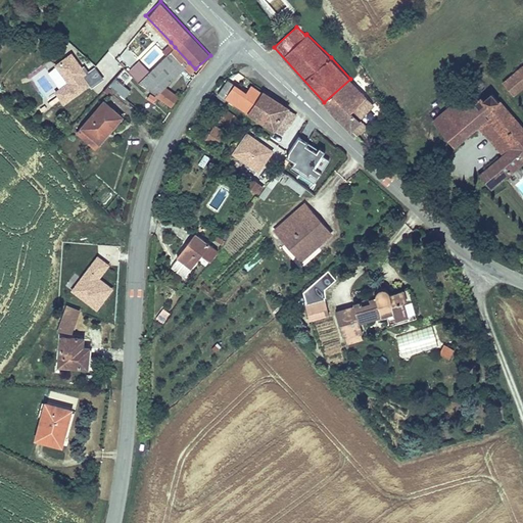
[(168,52),(175,47),(171,42),(163,48),(168,52)]
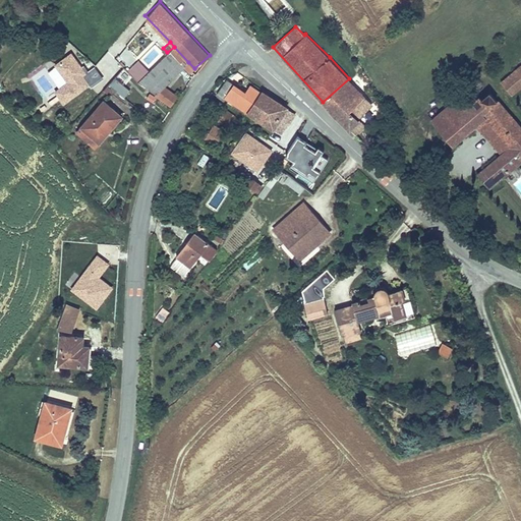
[(188,62),(174,47),(167,52),(137,79),(155,93),(163,84),(183,66),(188,62)]
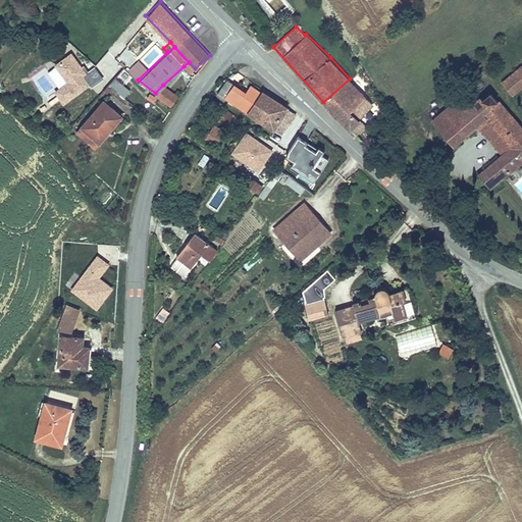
[(90,86),(83,74),(85,72),(71,53),(55,65),(67,82),(54,91),(63,104),(90,86)]
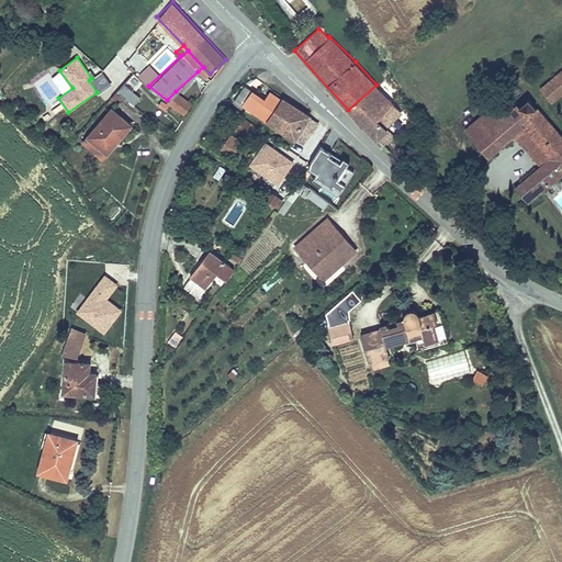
[(210,74),(203,67),(198,71),(204,79),(210,74)]
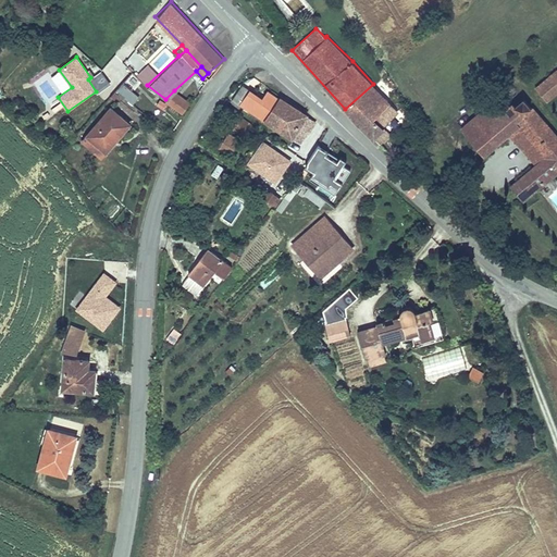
[(546,101),(556,91),(556,73),(555,71),(534,88),(546,101)]
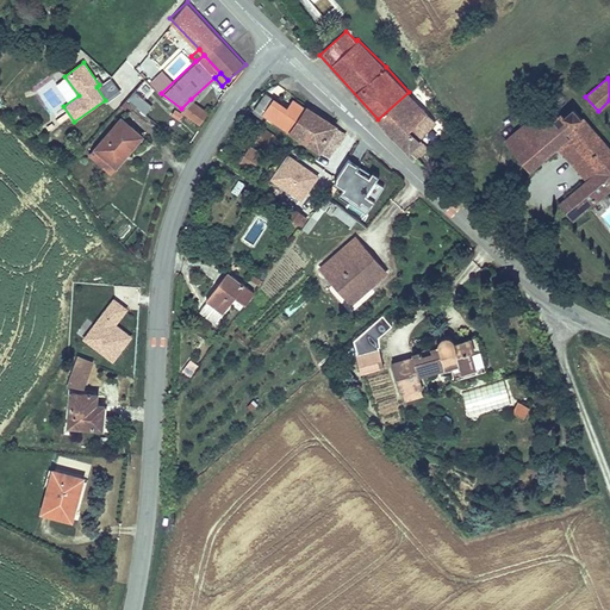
[(128,99),(145,114),(154,105),(135,89),(128,99)]
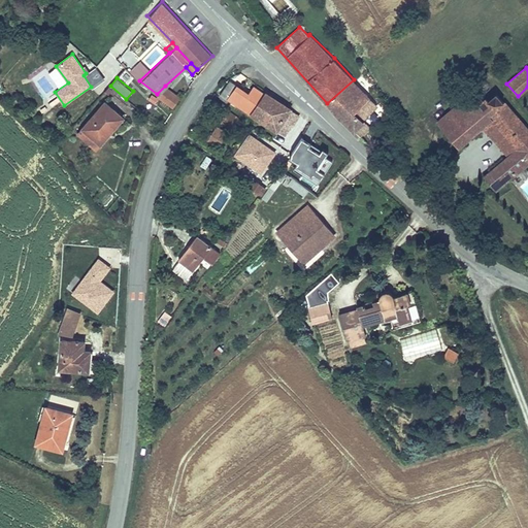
[(232,99),(254,113),(268,93),(260,88),(255,95),(234,79),(221,97),(230,103),(232,99)]
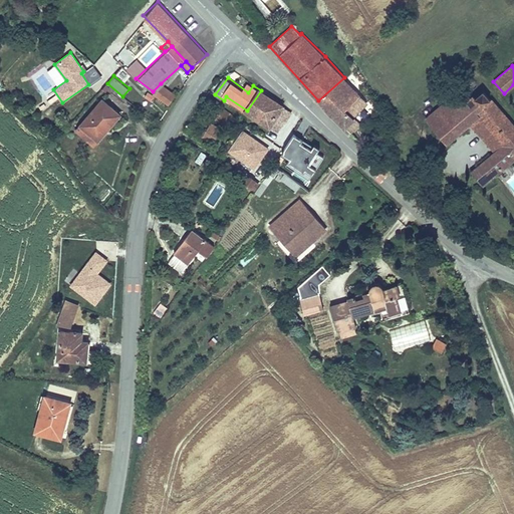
[(354,117),(368,102),(344,77),(318,100),(350,134),(360,123),(354,117)]
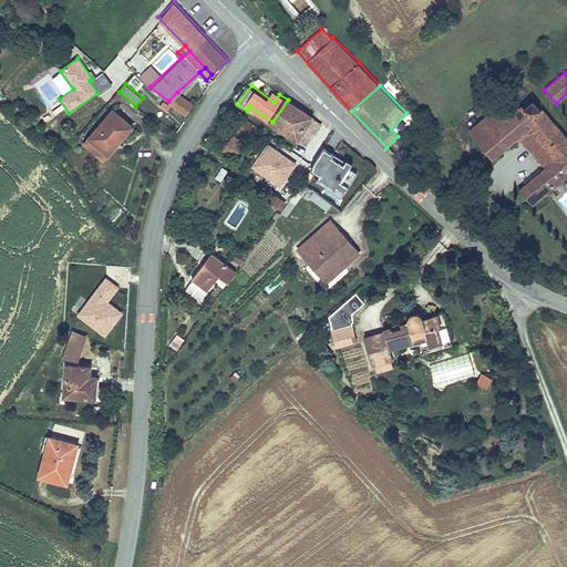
[(185,115),(194,104),(177,92),(168,101),(167,102),(185,115)]
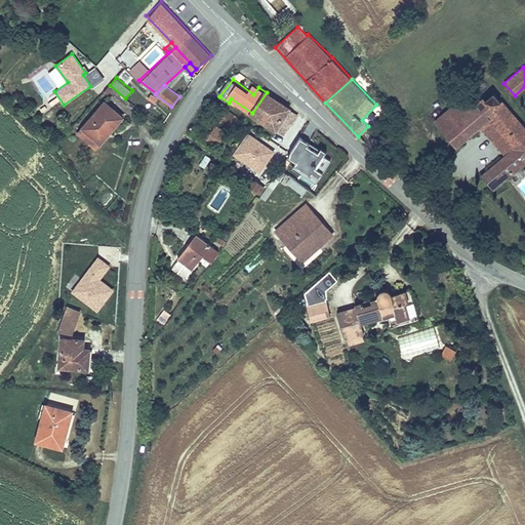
[(481,174),(495,190),(510,176),(523,166),(524,163),(524,125),(493,90),(485,98),(483,95),(469,108),(443,130),(457,147),(481,126),(490,118),(515,145),(505,154),(481,174)]
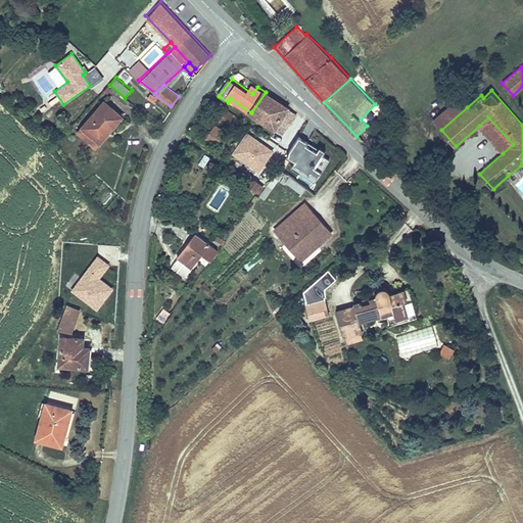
[(251,112),(262,120),(277,99),(266,92),(251,112)]
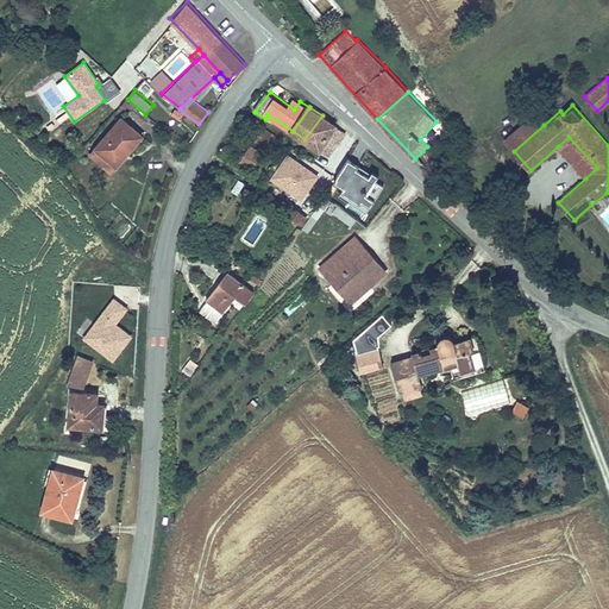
[(533,114),(503,139),(514,151),(544,125),(533,114)]
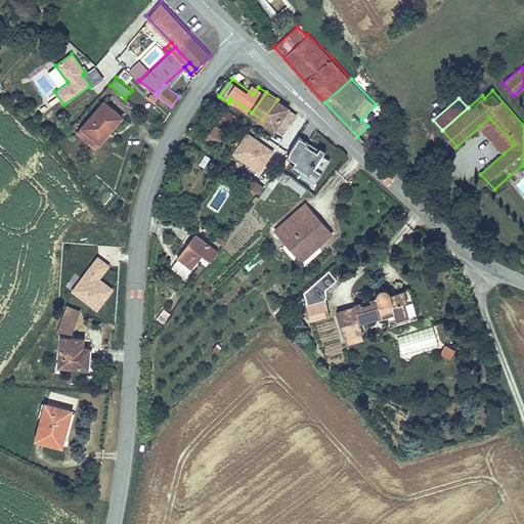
[(123,115),(104,99),(95,111),(114,126),(123,115)]
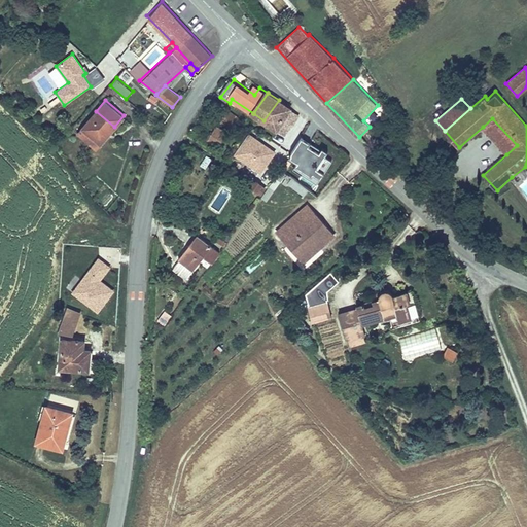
[(279,100),(264,120),(278,130),(285,118),(292,108),(279,100)]
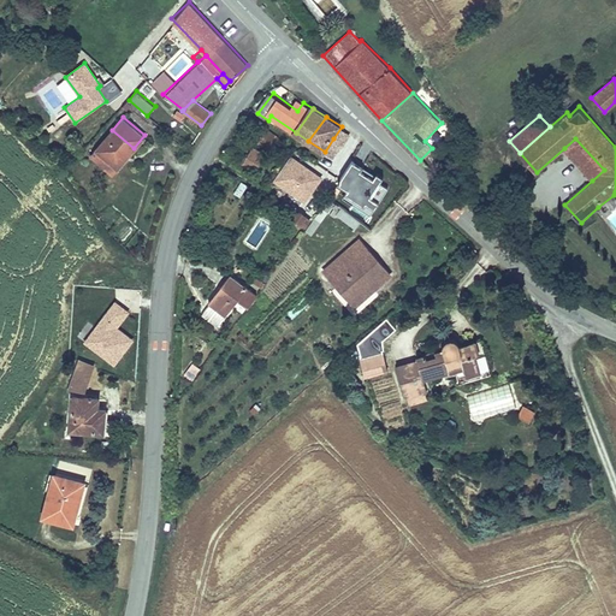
[(333,138),(343,146),(353,132),(342,126),(333,138)]
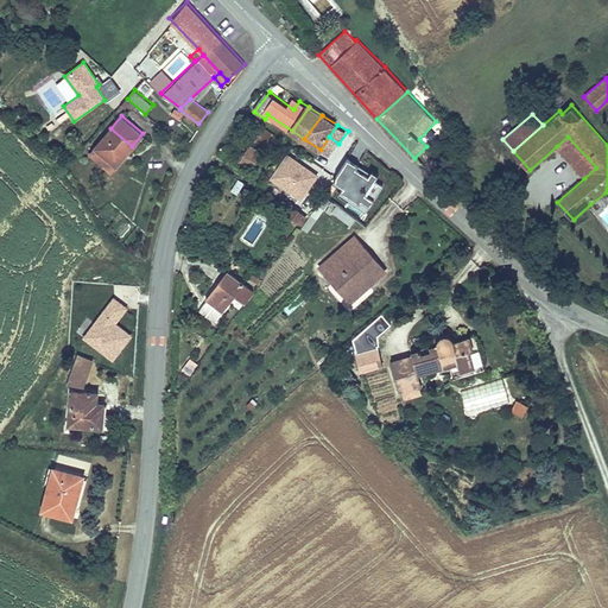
[(276,135),(264,127),(255,139),(268,147),(276,135)]
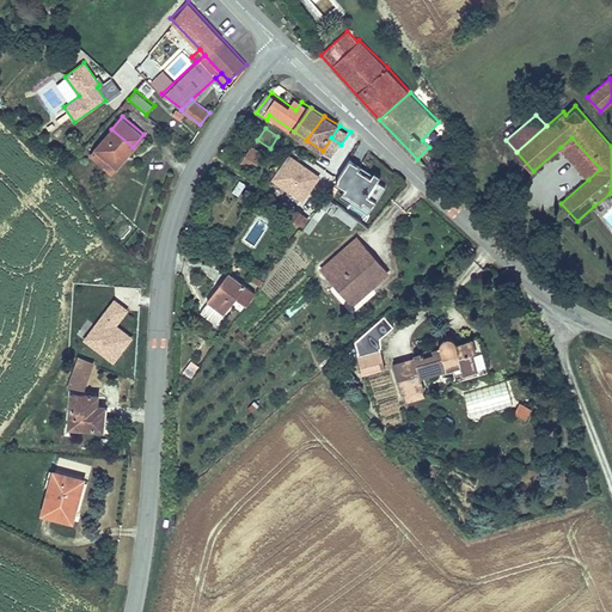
[(133,147),(111,129),(95,148),(116,166),(133,147)]
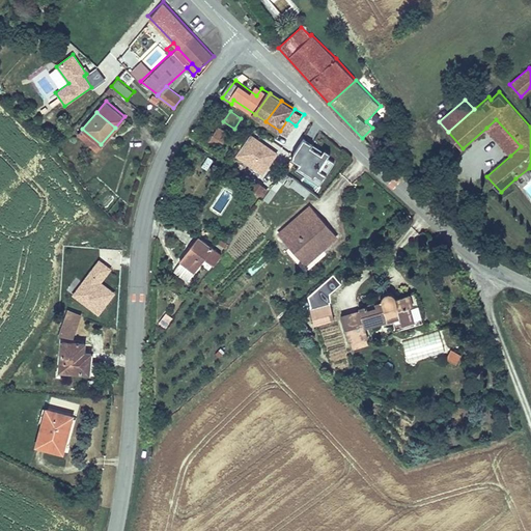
[(280,131),(288,136),(296,126),(287,119),(280,131)]
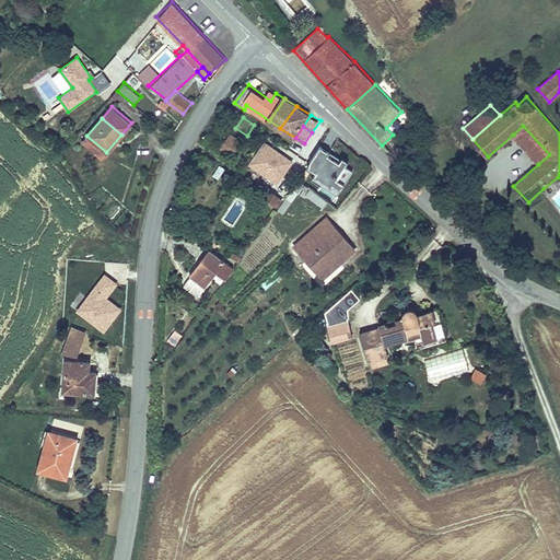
[(513,135),(538,164),(549,154),(523,126),(513,135)]
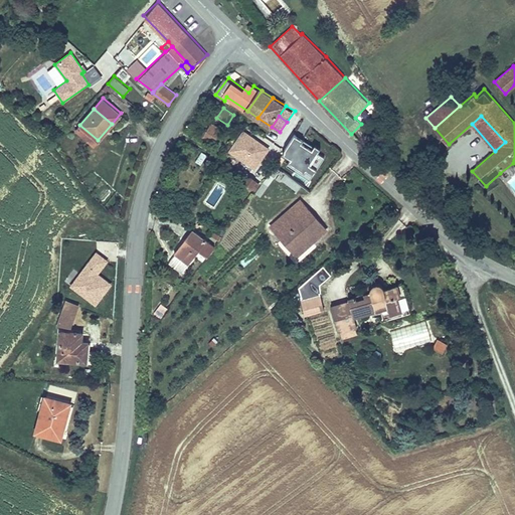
[(210,123),(201,136),(211,143),(221,129),(210,123)]
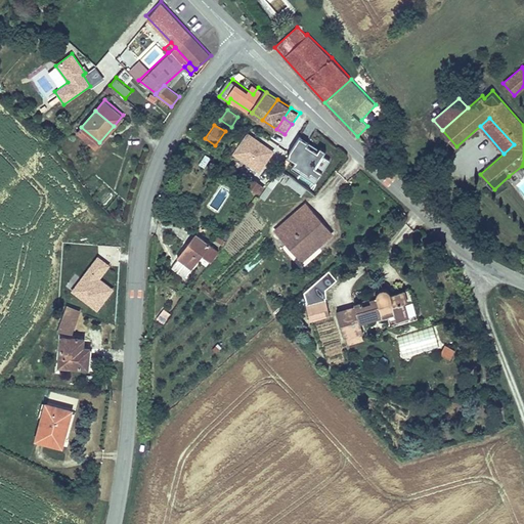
[(259,173),(275,150),(248,131),(231,154),(259,173)]
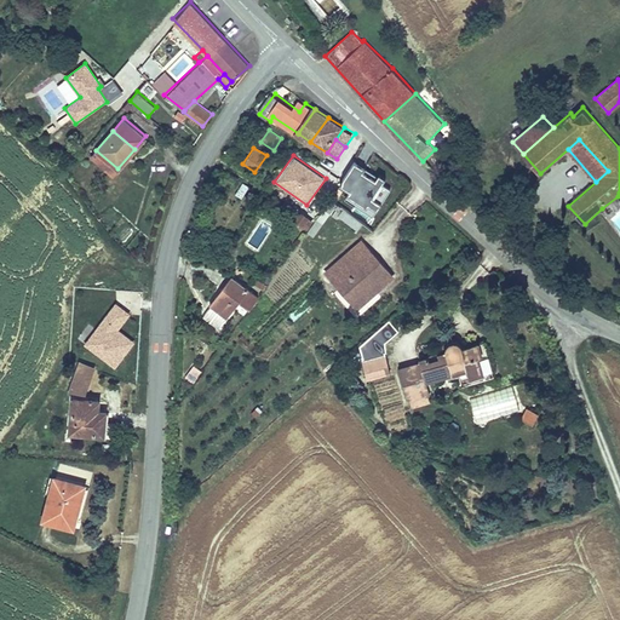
[(380,178),(359,162),(343,184),(352,191),(348,197),(373,217),(392,191),(384,185),(389,181),(382,176),(380,178)]
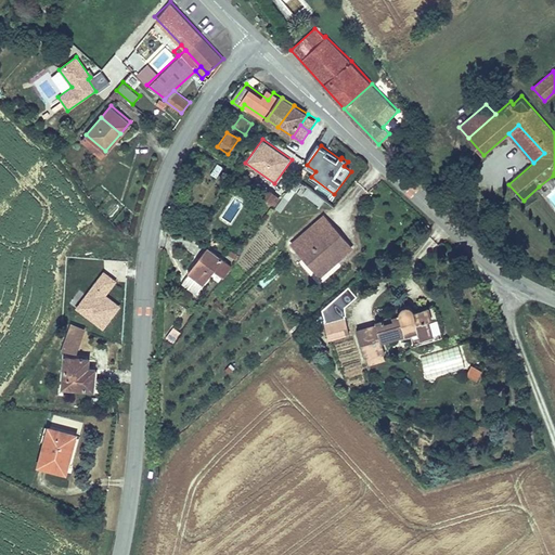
[(209,172),(215,179),(223,171),(218,165),(209,172)]
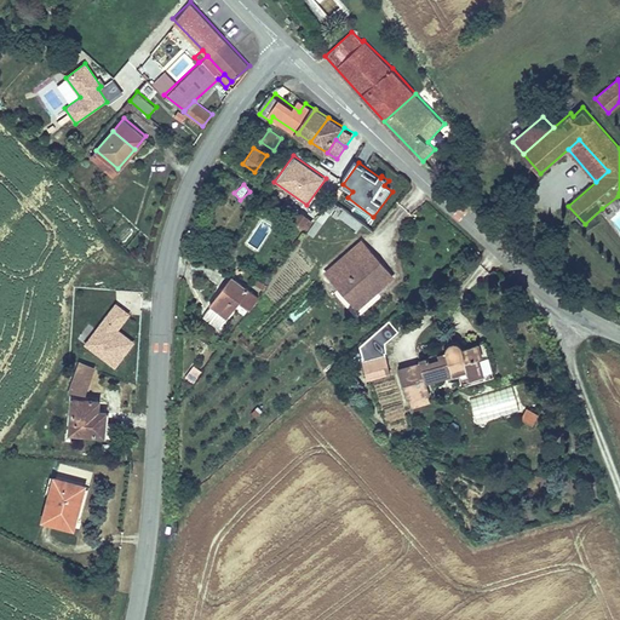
[(619,210),(619,199),(618,196),(602,208),(610,218),(619,210)]
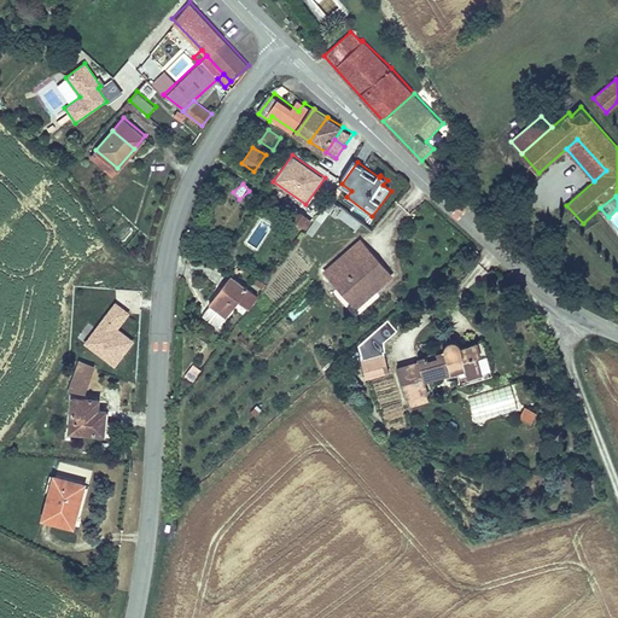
[(336,207),(330,215),(355,231),(361,222),(336,207)]
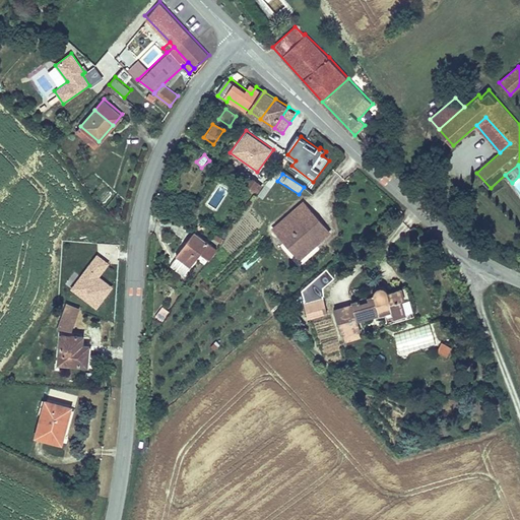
[(263,184),(251,176),(245,185),(258,193),(263,184)]
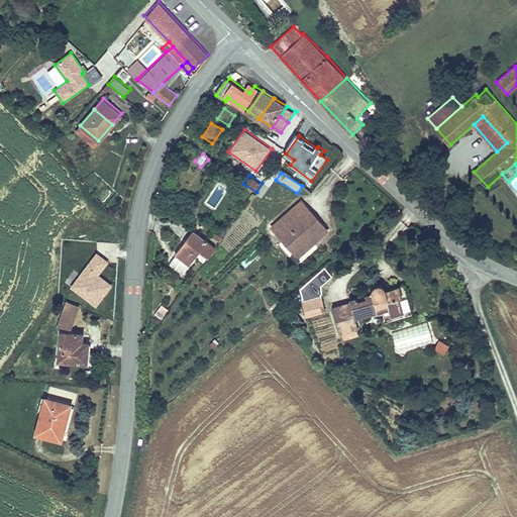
[(265,182),(256,194),(261,197),(269,186),(265,182)]
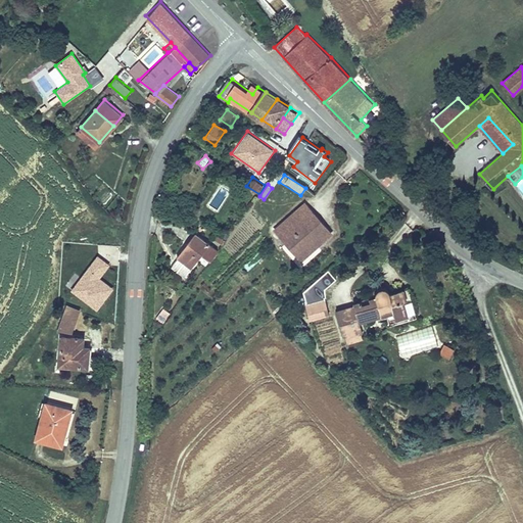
[(304,201),(274,228),(302,259),(332,233),(304,201)]
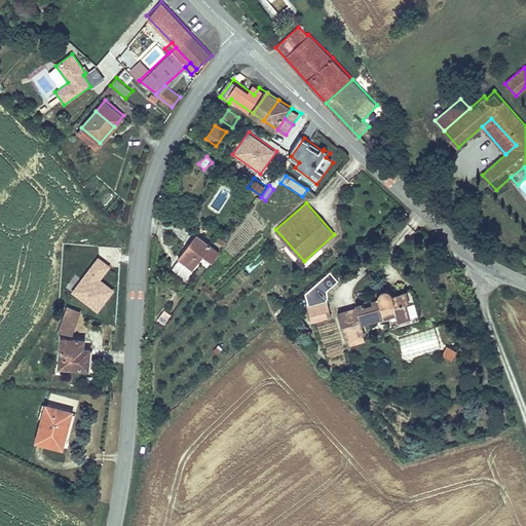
[(211,261),(219,250),(196,233),(177,258),(179,259),(170,270),(184,280),(203,256),(211,261)]
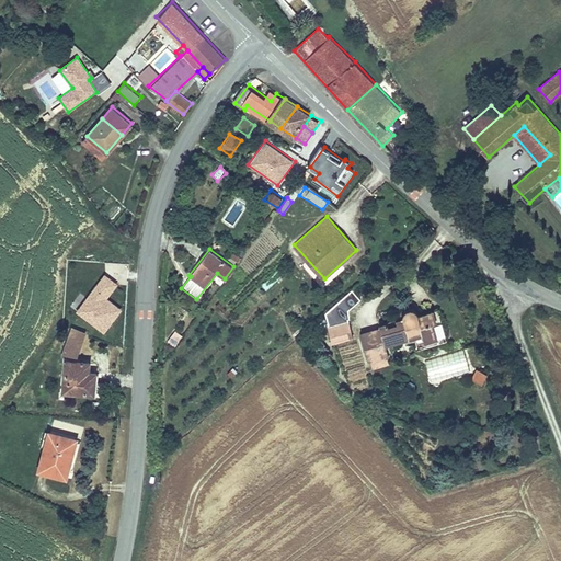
[(103,275),(75,313),(103,335),(122,310),(107,300),(118,286),(103,275)]
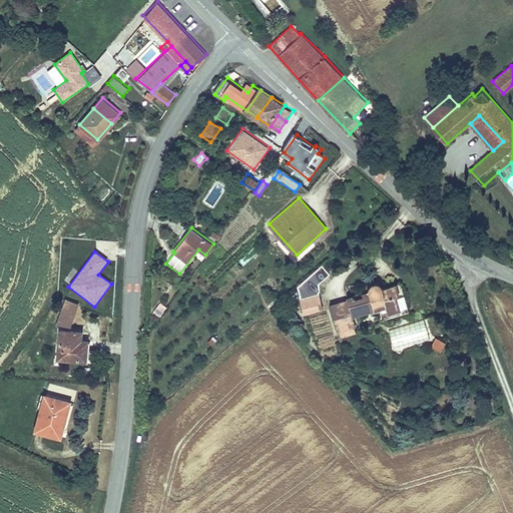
[(357,326),(354,314),(379,307),(382,315),(401,309),(396,294),(400,293),(397,282),(385,286),(384,284),(383,283),(382,282),(380,281),(379,281),(377,281),(375,281),(372,282),(371,284),(369,286),(369,288),(369,290),(347,295),(347,298),(330,303),(337,331),(339,331),(355,327),(357,326)]
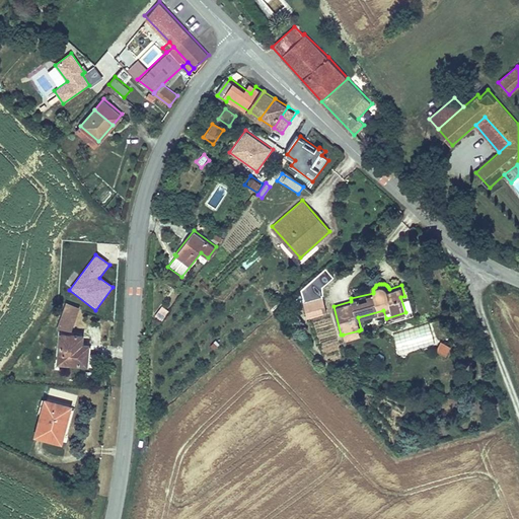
[(321,293),(302,298),(307,316),(326,311),(321,293)]
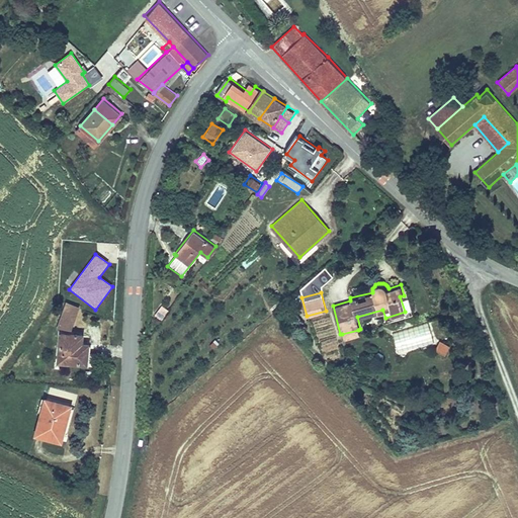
[(80,307),(66,301),(57,326),(71,331),(80,307)]
